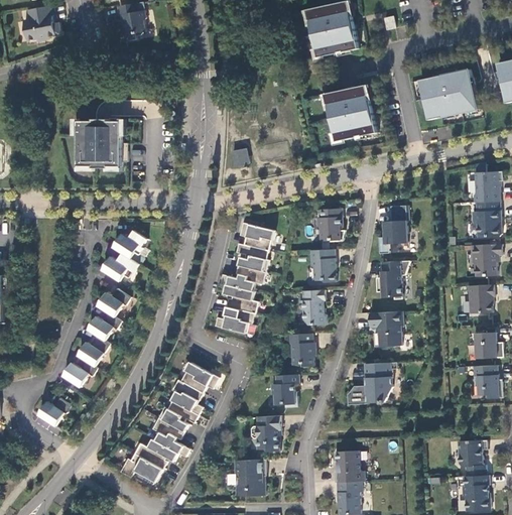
[(344,1),(305,9),(307,20),(308,19),(309,24),(308,25),(313,48),(314,48),(316,56),(358,48),(352,23),(348,24),(346,17),(351,16),(351,15),(350,16),(349,11),(350,11),(347,0),(344,1)]
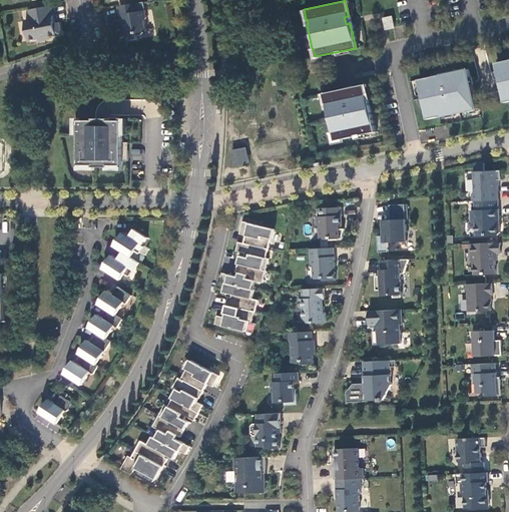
[(117,5),(114,6),(116,15),(117,14),(119,23),(120,23),(122,29),(120,29),(123,40),(134,38),(133,32),(143,30),(142,20),(143,17),(140,1),(117,5)]
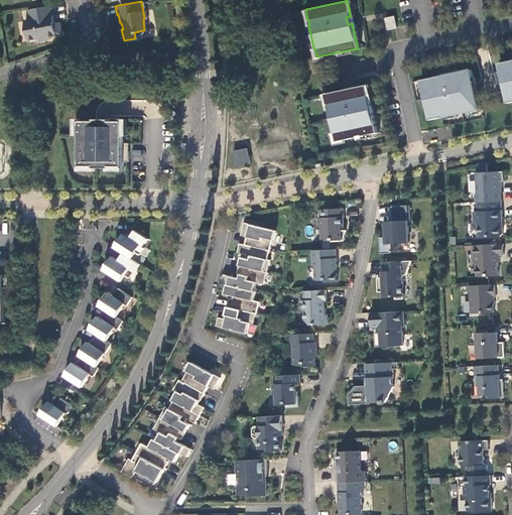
[(48,5),(26,9),(27,19),(22,20),(25,39),(34,38),(35,40),(47,38),(47,36),(58,33),(56,21),(51,22),(49,23),(47,16),(50,15),(48,5)]
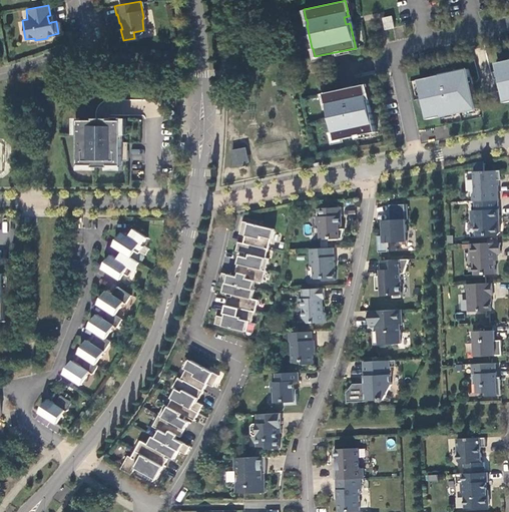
[(391,27),(389,16),(380,18),(382,29),(391,27)]
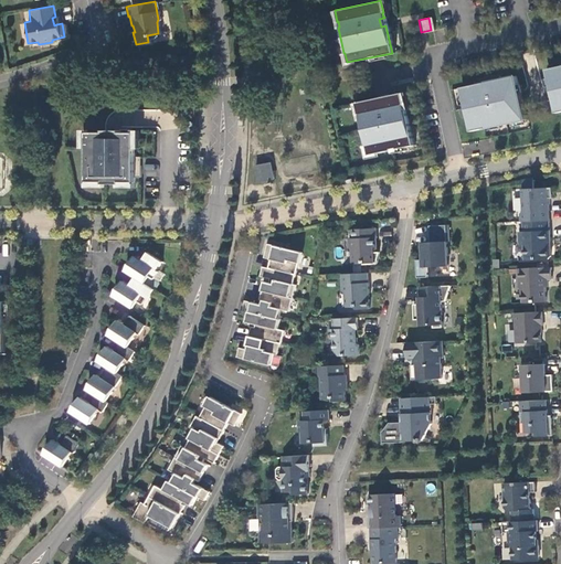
[(560,64),(544,68),(553,113),(560,110),(560,64)]
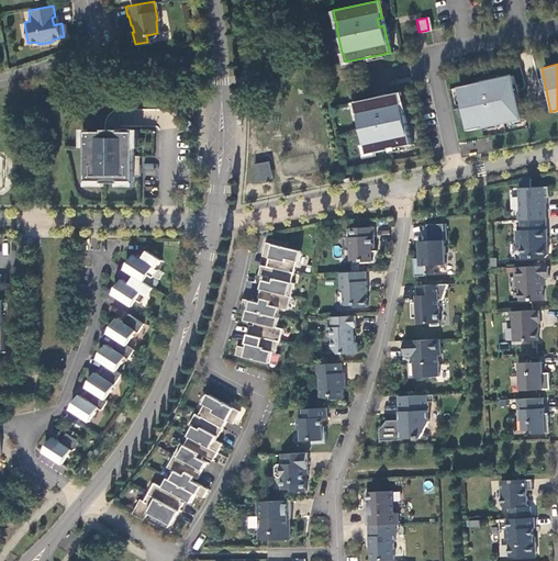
[(475,82),(456,87),(466,130),(481,126),(481,125),(495,122),(497,123),(520,119),(510,75),(495,78),(494,74),(482,76),(484,85),(480,86),(480,81),(475,82)]
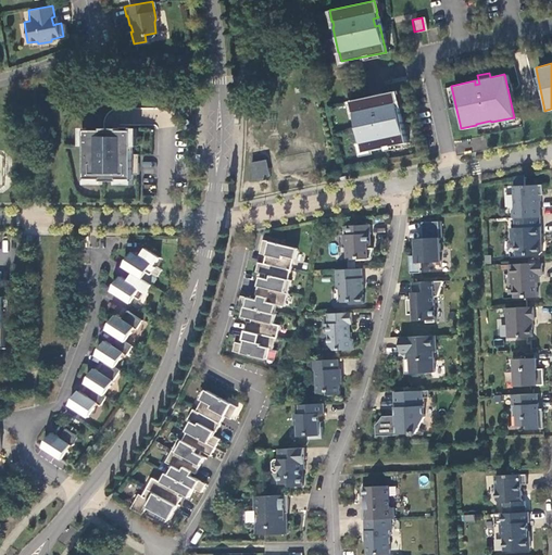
[(469,77),(469,82),(475,80),(475,85),(479,84),(477,75),(469,77)]
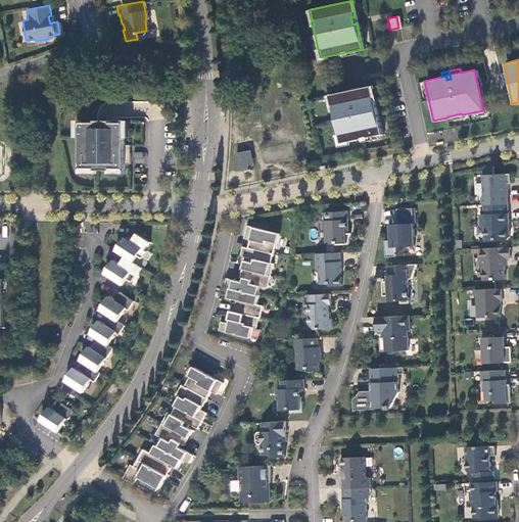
[(336,83),(326,85),(328,94),(330,105),(331,105),(332,110),(331,110),(337,135),(338,134),(340,143),(361,138),(360,138),(365,137),(366,138),(381,134),(376,109),(371,110),(369,103),(374,102),(374,101),(373,101),(372,96),(373,96),(371,86),(339,92),(336,83)]
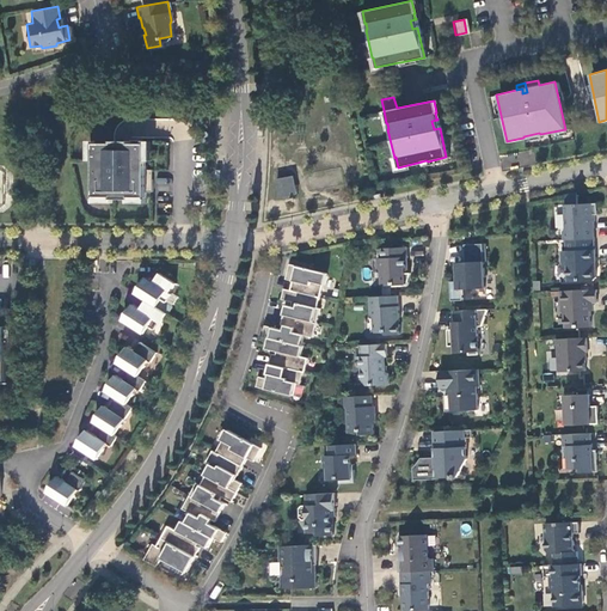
[(90,142),(90,196),(108,196),(108,199),(126,199),(126,196),(142,196),(142,191),(149,191),(149,178),(142,178),(142,169),(142,142),(127,142),(127,140),(117,140),(108,140),(108,142),(90,142)]
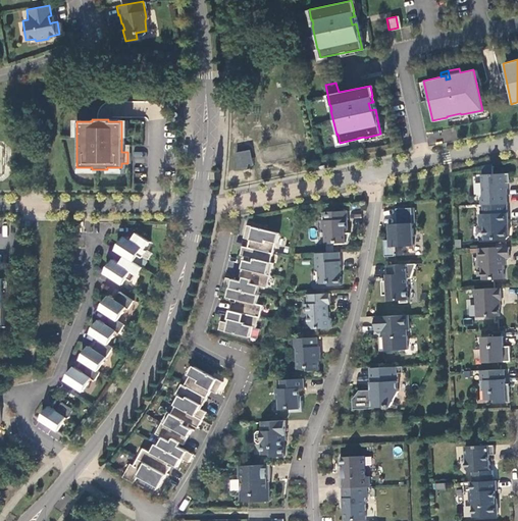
[(248,150),(232,153),(236,168),(251,165),(248,150)]
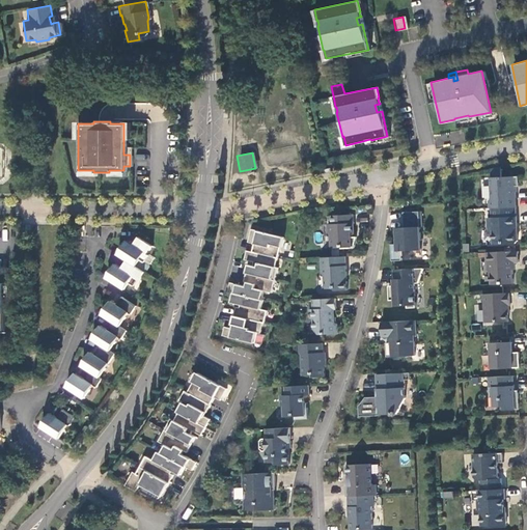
[(317,166),(311,168),(313,174),(329,171),(327,164),(317,166)]
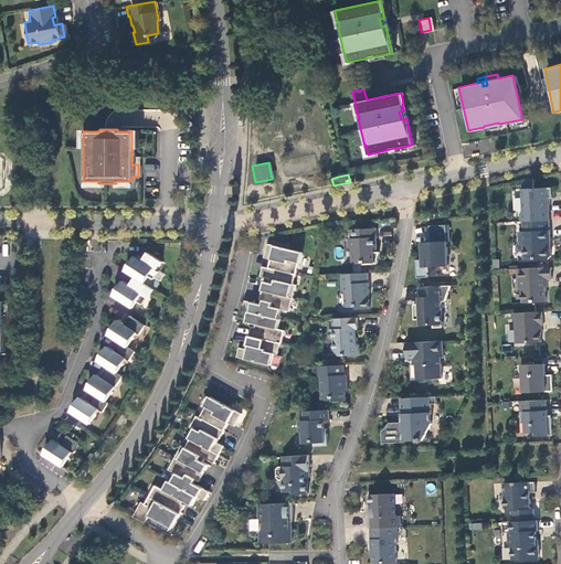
[(517,212),(518,221),(520,221),(546,220),(544,198),(549,198),(548,187),(519,189),(520,210),(517,212)]
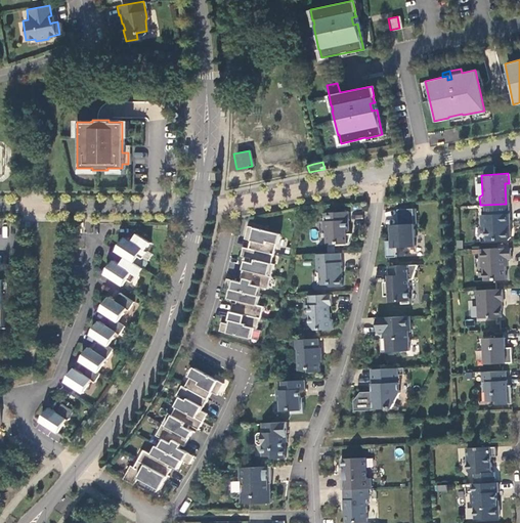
[(483,241),(506,240),(508,236),(507,231),(505,229),(505,223),(507,223),(506,204),(482,205),(482,214),(477,214),(478,226),(483,226),(483,241)]
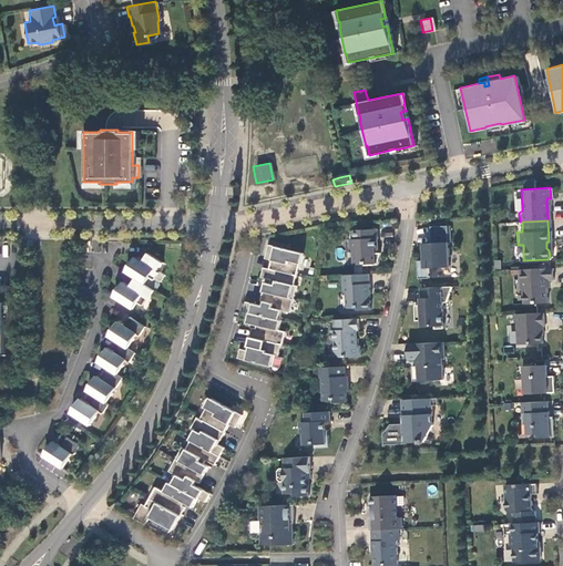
[(420,260),(415,260),(415,278),(426,278),(426,267),(446,267),(444,242),(448,242),(447,225),(427,226),(428,243),(420,243),(420,260)]
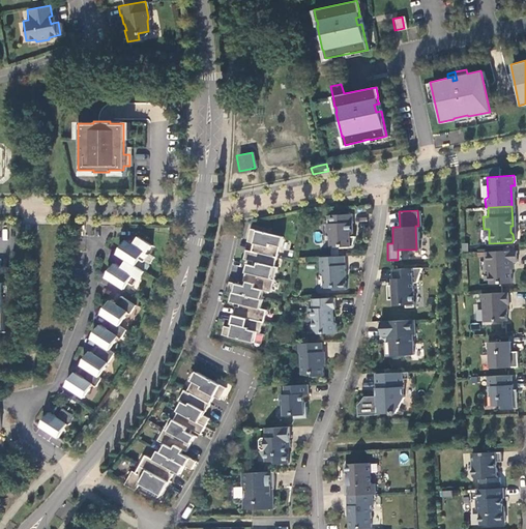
[(350,223),(350,213),(324,214),(325,224),(324,224),(324,232),(326,234),(327,247),(337,246),(338,247),(350,247),(352,236),(348,236),(348,231),(349,231),(349,223),(350,223)]
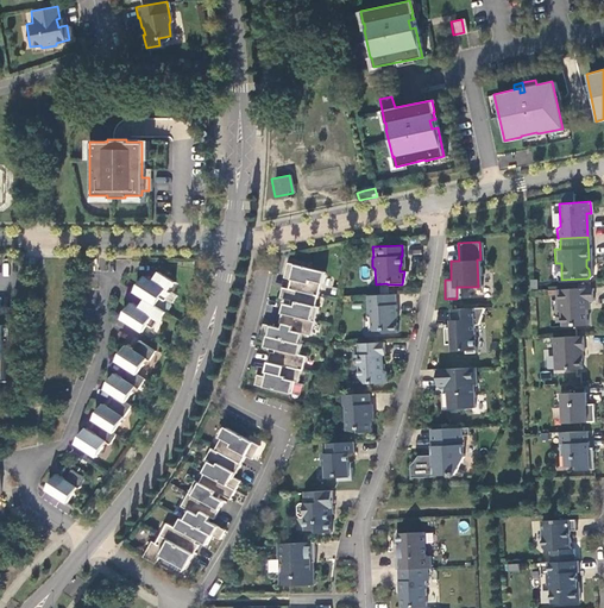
[(251,384),(288,393),(291,381),(295,382),(297,369),(300,370),(303,356),(296,353),(299,344),(296,343),(299,333),(308,336),(315,306),(312,306),(314,295),(315,295),(321,271),(284,262),(281,277),(288,279),(285,288),(280,287),(276,298),(288,300),(287,305),(281,302),(276,323),(280,324),(278,327),(260,324),(258,333),(264,336),(262,346),(271,349),(271,352),(268,351),(265,362),(263,371),(264,371),(263,376),(253,374),(251,384)]
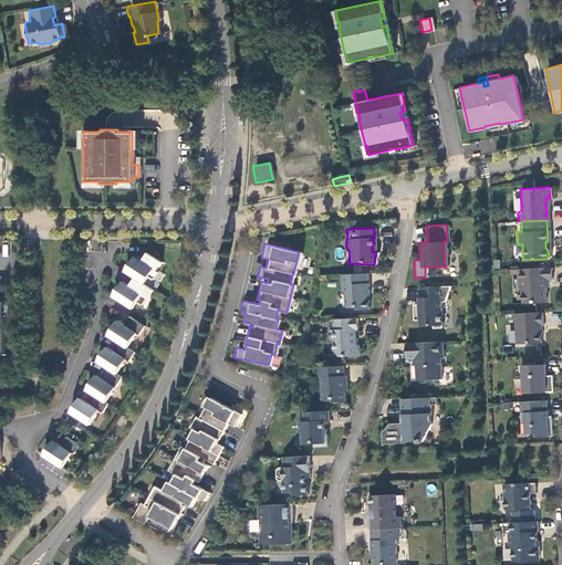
[(132,257),(123,271),(136,280),(142,283),(146,275),(151,279),(155,271),(154,270),(159,262),(145,252),(139,261),(132,257)]
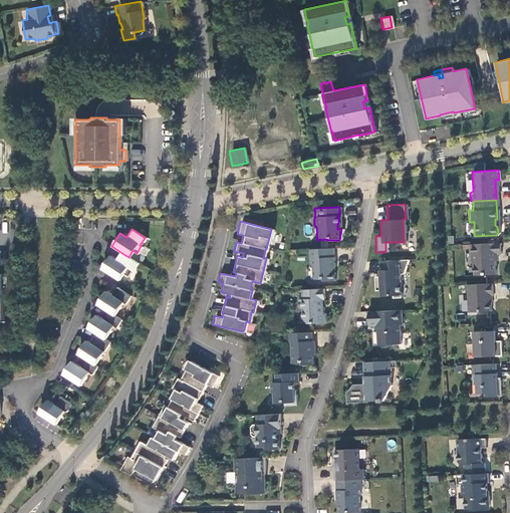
[(499,253),(498,242),(468,244),(469,261),(471,263),(472,275),(493,274),(492,253),(499,253)]
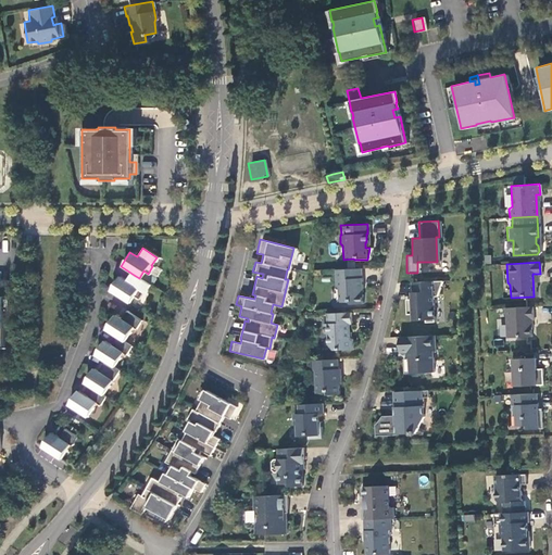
[(359,268),(333,269),(334,287),(337,289),(337,302),(347,301),(350,303),(360,303),(360,288),(359,268)]
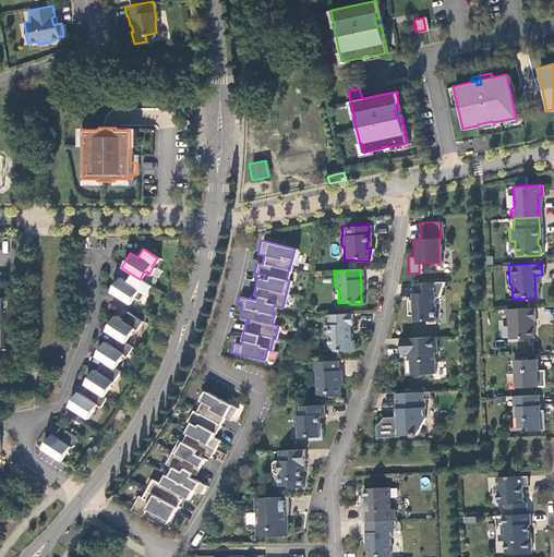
[(118,277),(109,291),(128,303),(132,297),(136,300),(141,292),(143,294),(149,286),(140,279),(134,276),(129,283),(118,277)]
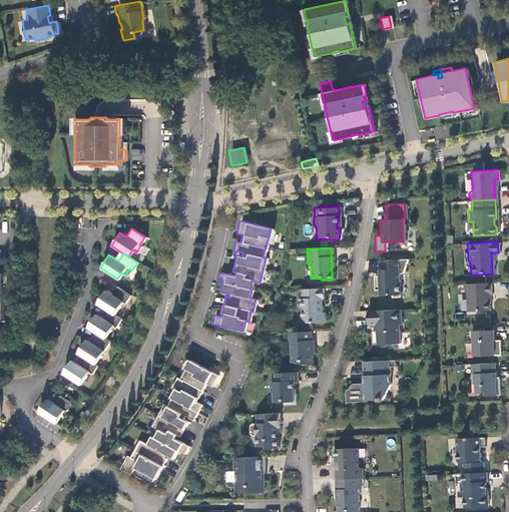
[(406,259),(377,260),(378,270),(379,270),(379,276),(372,276),(373,290),(379,290),(379,295),(390,295),(390,297),(398,297),(397,274),(401,273),(406,259)]
